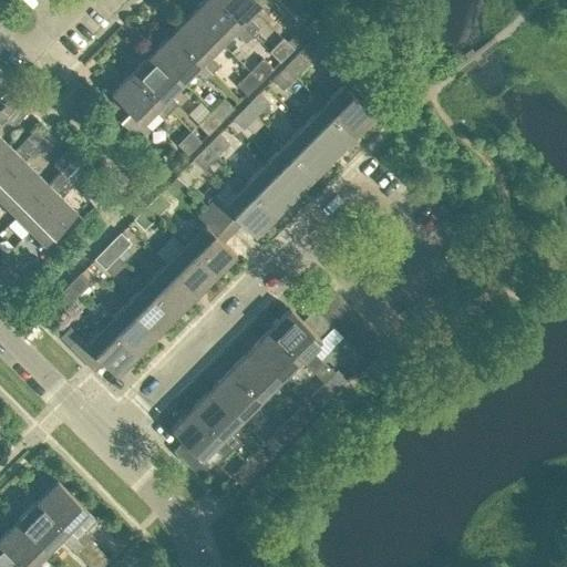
[(217,0),(200,0),(189,11),(220,42),(233,30),(244,41),(251,33),(217,0)]
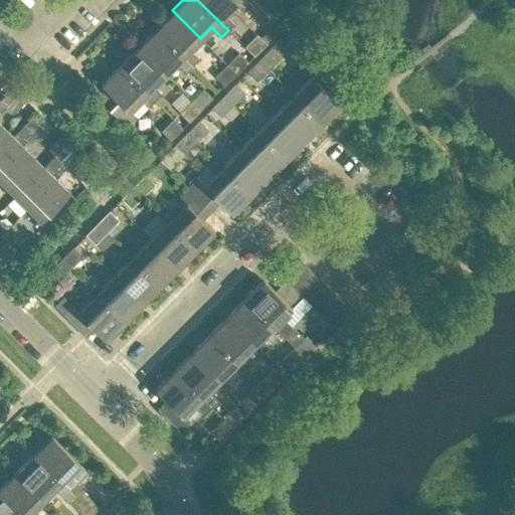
[(234,0),(197,0),(228,30),(234,24),(224,14),(236,1),(234,0)]
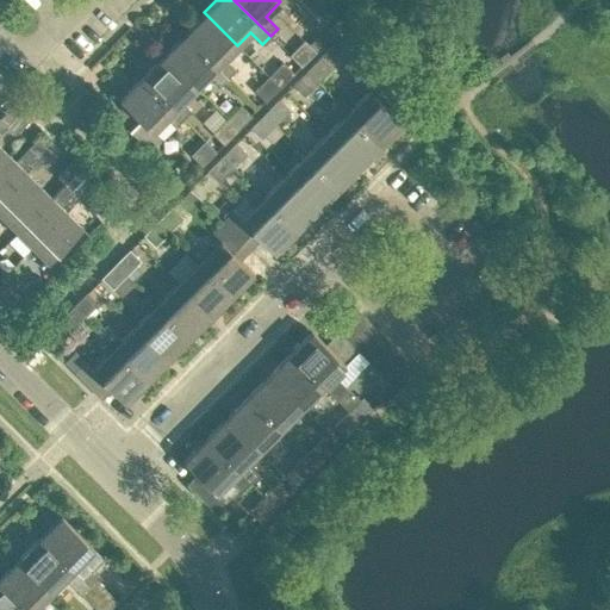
[(204,12),(182,33),(226,76),(235,69),(224,58),(237,45),(204,12)]
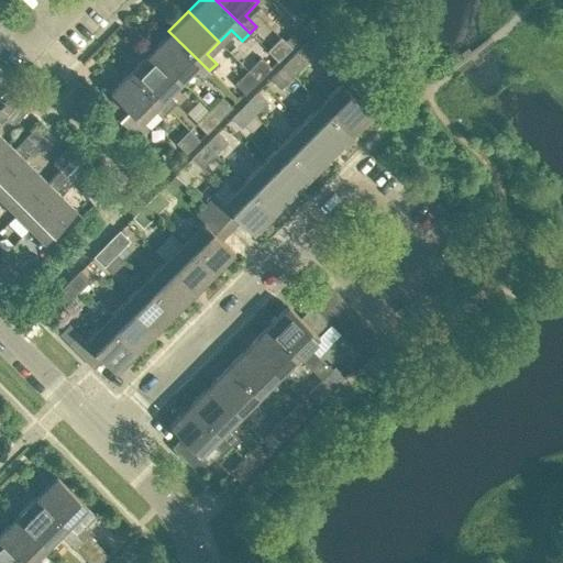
[(168,31),(150,51),(180,81),(192,68),(201,78),(209,70),(168,31)]
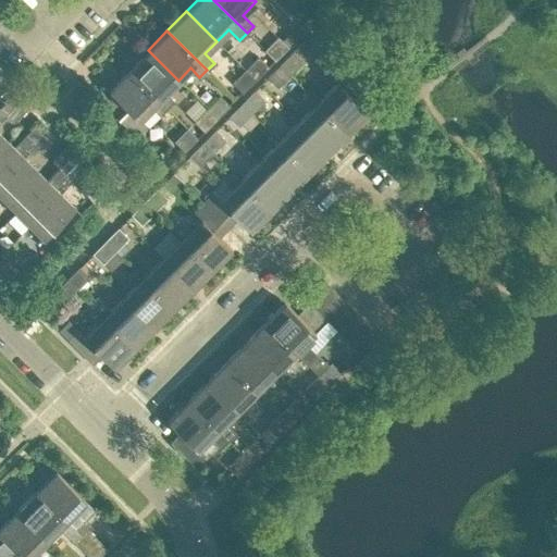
[(264,50),(274,60),(287,47),(277,37),(264,50)]
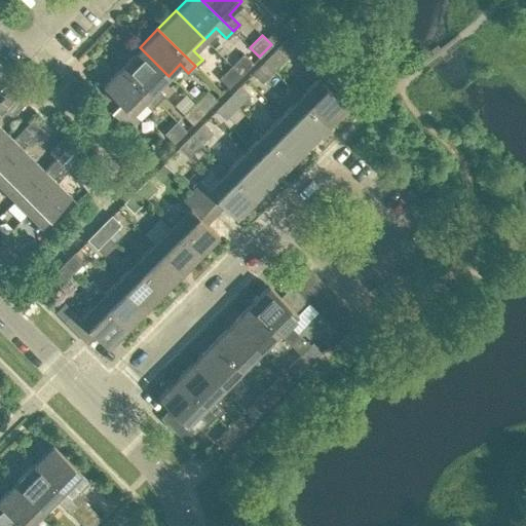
[(140,47),(121,66),(157,102),(163,95),(156,87),(168,76),(140,47)]
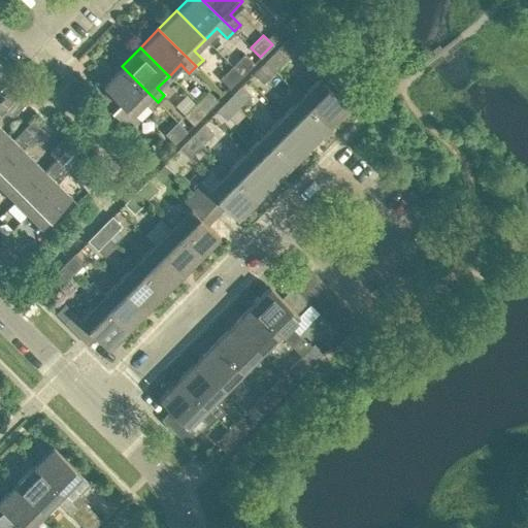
[(276,48),(265,61),(274,70),(287,58),(276,48)]
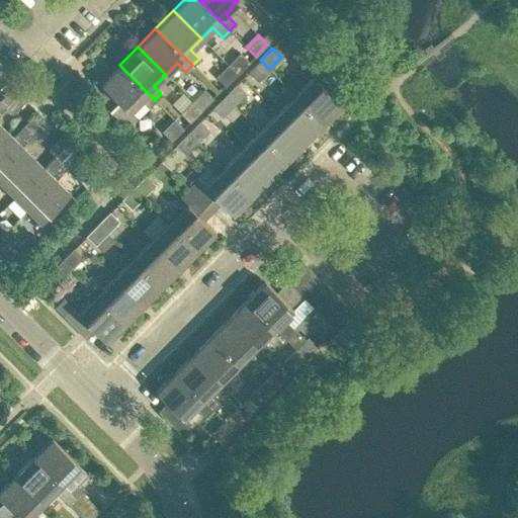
[(240,53),(228,65),(237,74),(249,62),(240,53)]
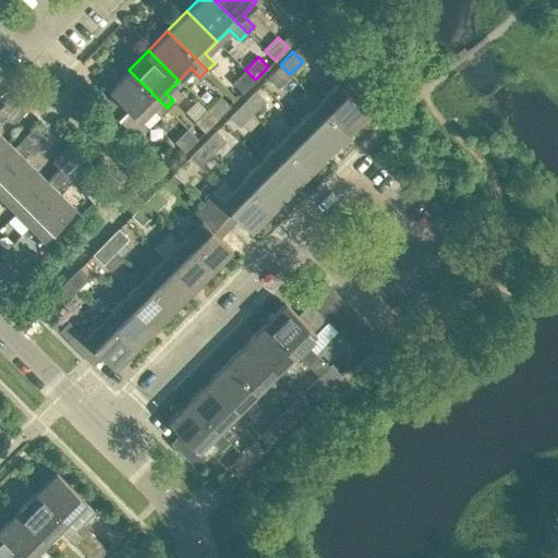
[(290,74),(280,64),(267,76),(277,87),(290,74)]
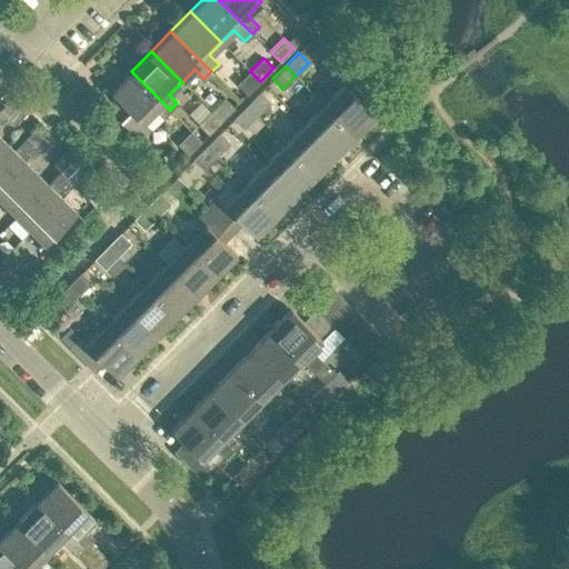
[(170,110),(131,71),(110,91),(120,101),(111,110),(139,139),(149,129),(142,122),(155,109),(162,117),(170,110)]
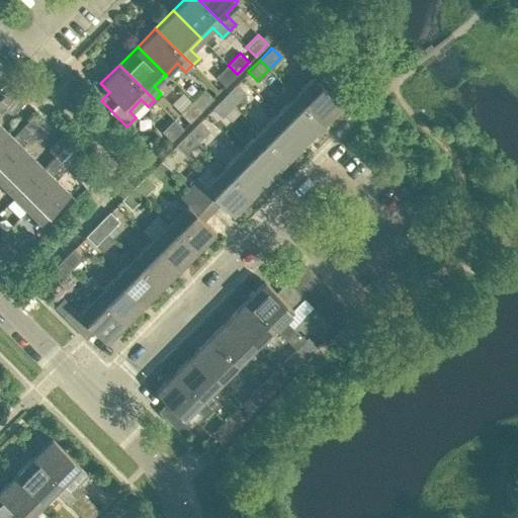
[(237,74),(228,65),(216,77),(225,86),(237,74)]
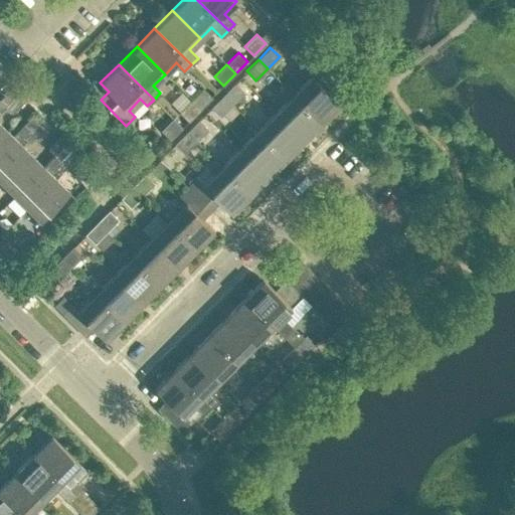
[(293,94),(321,122),(339,104),(311,75),(293,94)]
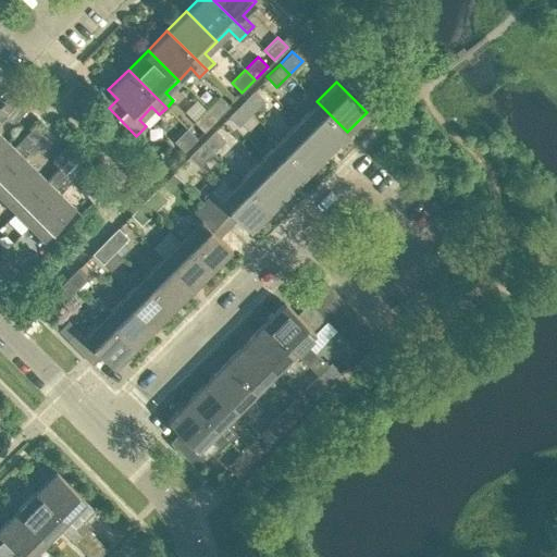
[(254,90),(240,102),(250,113),(263,100),(254,90)]
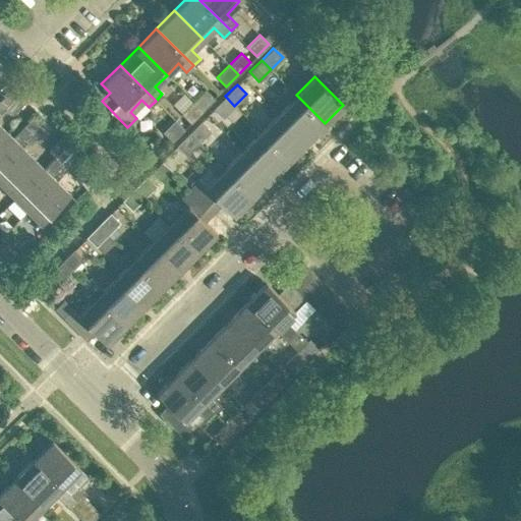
[(278,113),(306,141),(325,123),(296,95),(287,87),(281,93),(289,102),(278,113)]
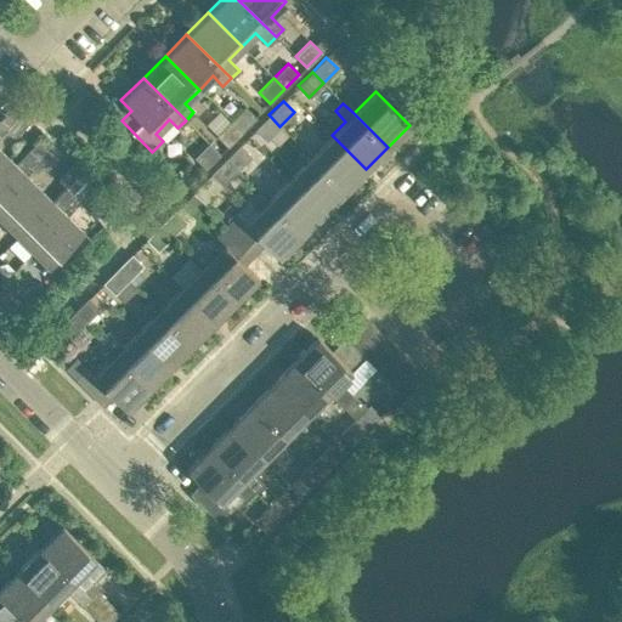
[(0,134),(6,128),(5,128),(20,113),(12,106),(0,118),(0,134)]
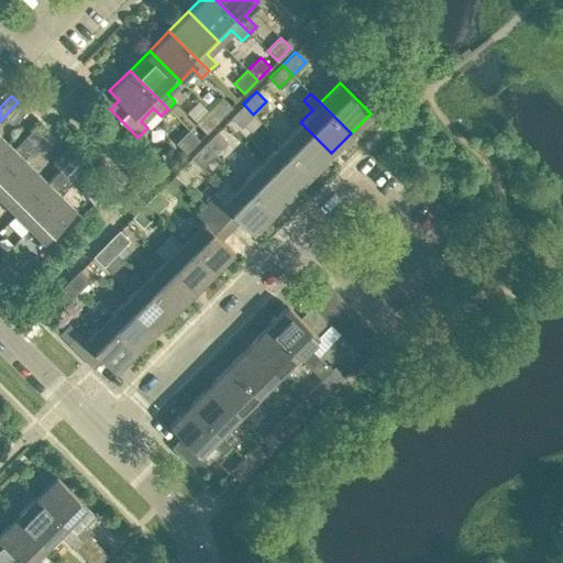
[(221,96),(208,109),(219,119),(231,106),(221,96)]
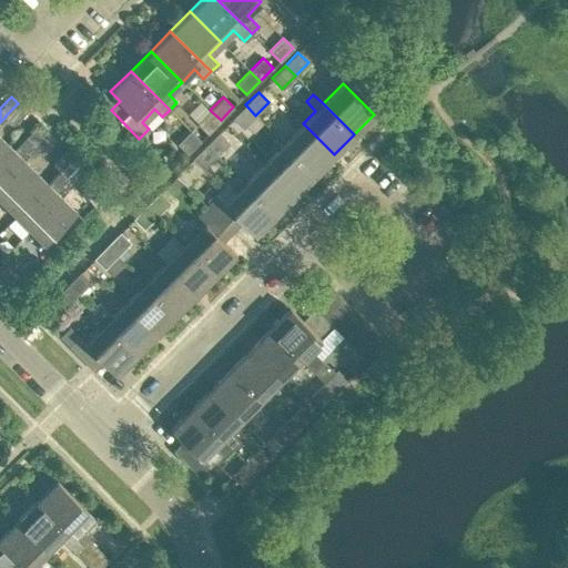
[(4,117),(6,117),(12,124),(26,111),(18,103),(4,117)]
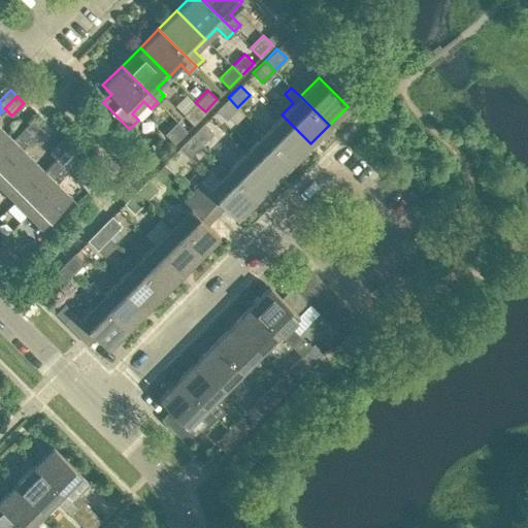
[(237,107),(228,97),(216,109),(225,120),(237,107)]
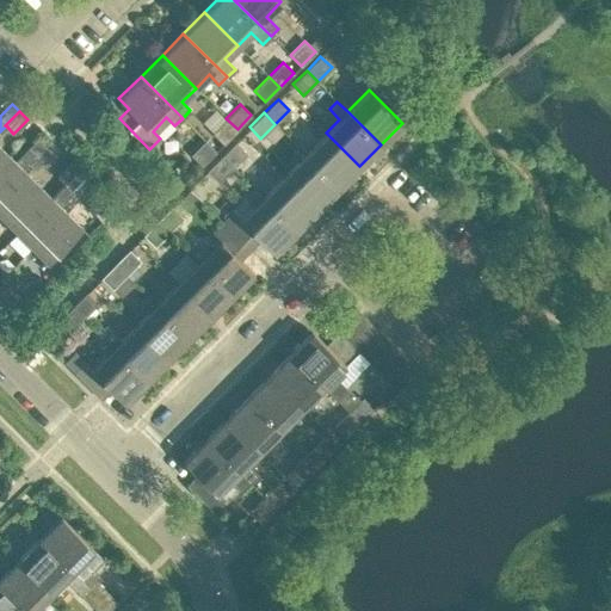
[(238,129),(226,118),(211,133),(223,143),(238,129)]
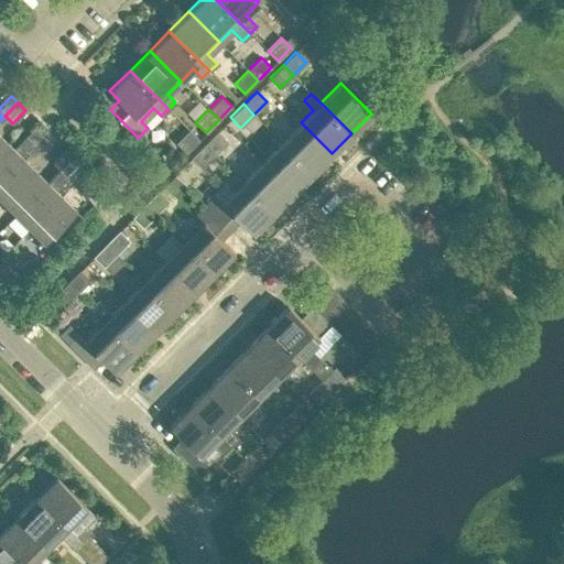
[(0,149),(0,174),(21,154),(32,143),(32,142),(45,129),(39,122),(13,148),(8,141),(0,149)]
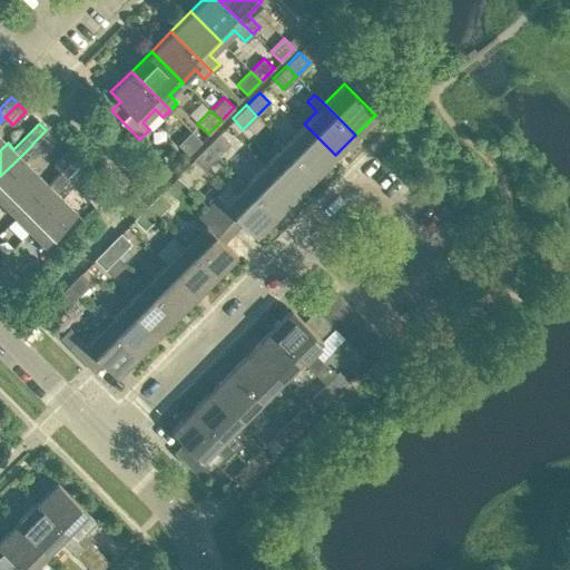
[(284,144),(315,175),(335,155),(304,124),(284,144)]
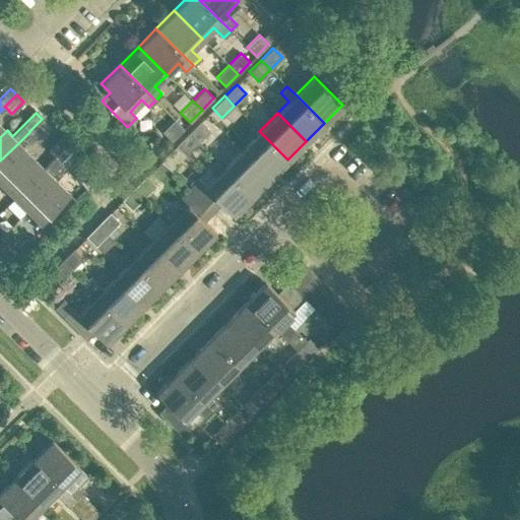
[(29,131),(29,132),(37,138),(49,126),(42,119),(29,131)]
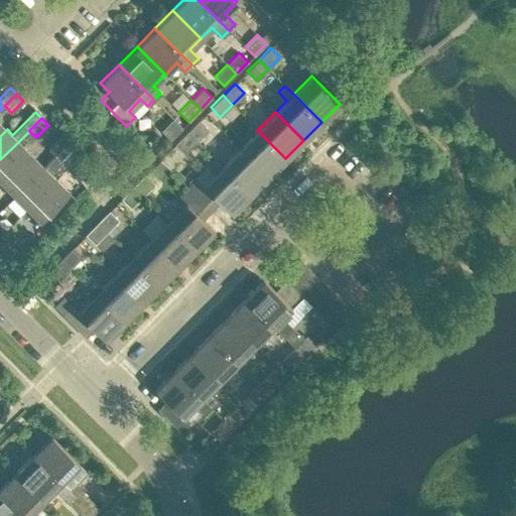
[(160,130),(169,139),(181,127),(172,118),(160,130)]
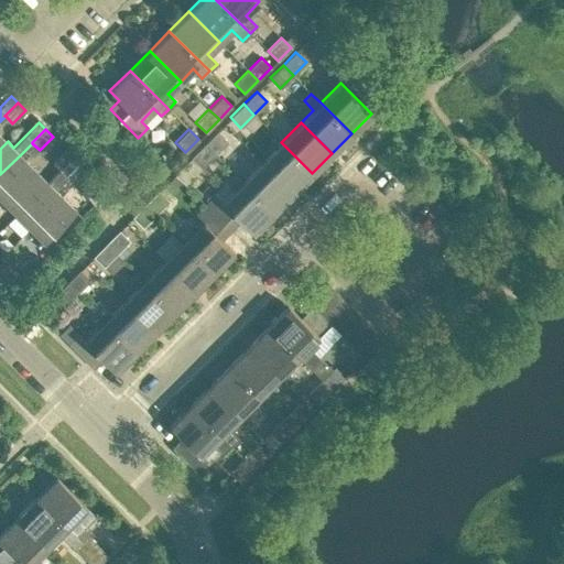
[(217,131),(204,144),(214,154),(227,141),(217,131)]
